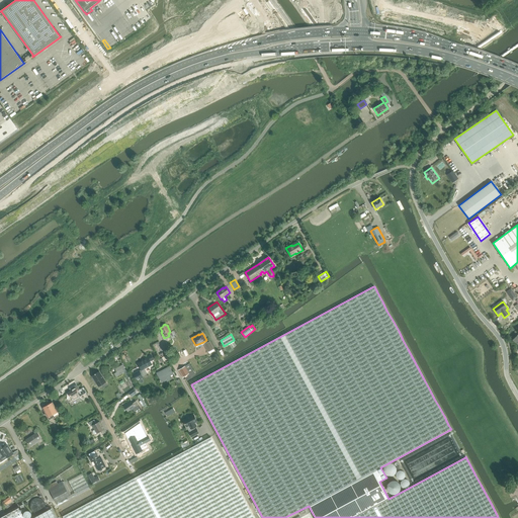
[(206,340),(203,342),(208,351),(209,354),(214,352),(213,349),(209,342),(207,343),(206,340)]
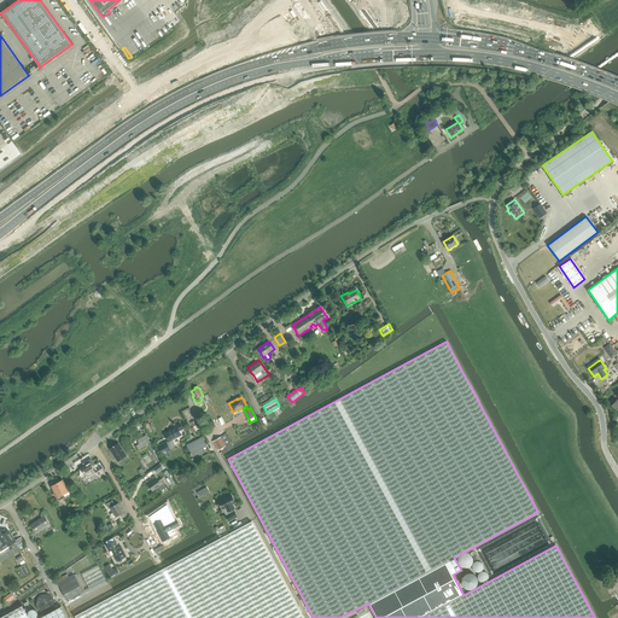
[(181,435),(179,431),(184,429),(180,423),(175,425),(176,427),(164,433),(168,442),(181,435)]
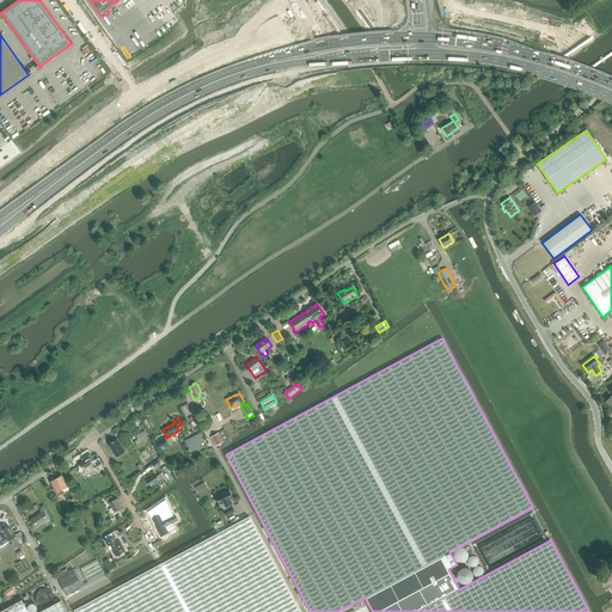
[(224,429),(210,438),(216,446),(218,445),(220,448),(226,445),(231,441),(224,429)]
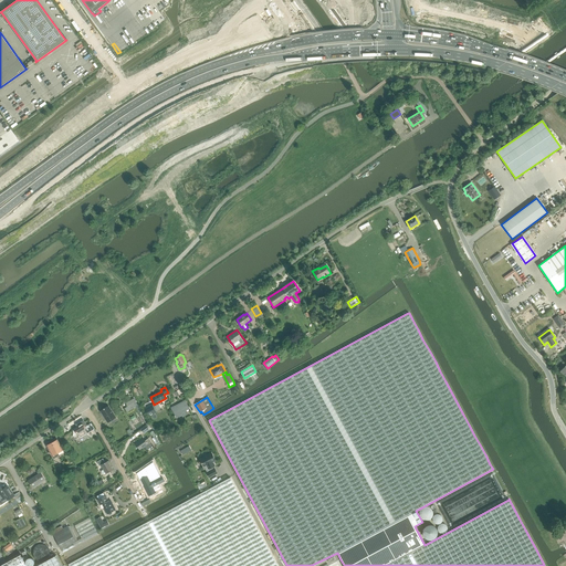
[(127,407),(125,408),(127,412),(135,408),(139,417),(144,415),(138,404),(137,405),(134,398),(126,404),(127,407)]
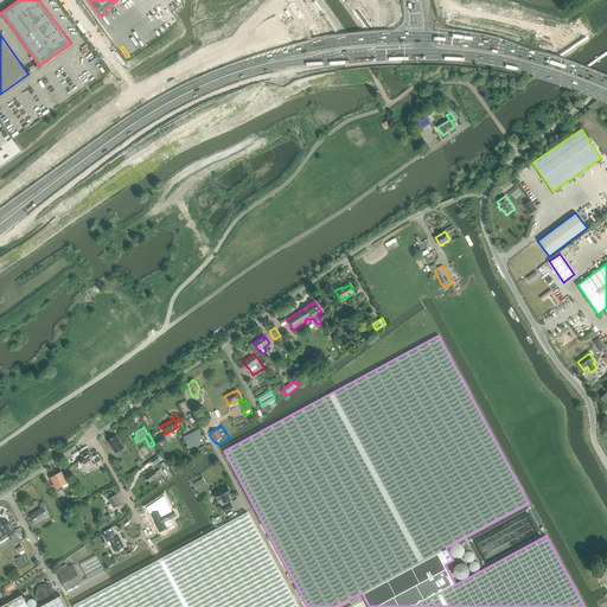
[(198,440),(203,438),(198,429),(184,438),(189,446),(195,442),(197,446),(200,443),(198,440)]
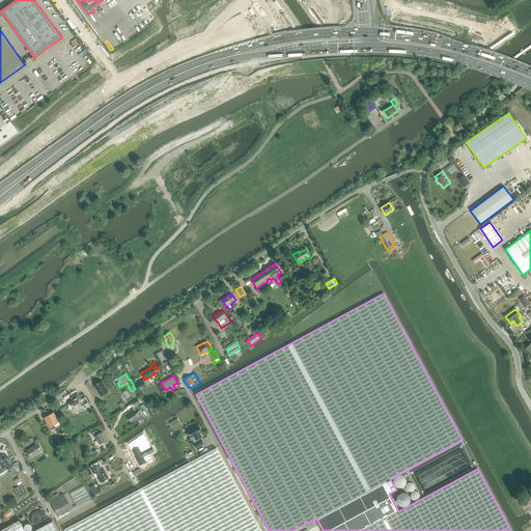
[(143,380),(136,383),(140,391),(146,387),(143,380)]
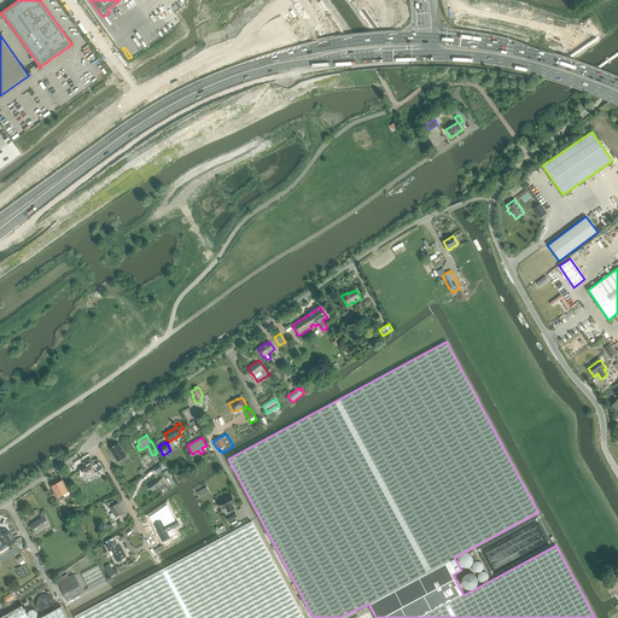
[(118,443),(115,445),(114,445),(110,449),(118,461),(127,455),(118,443)]
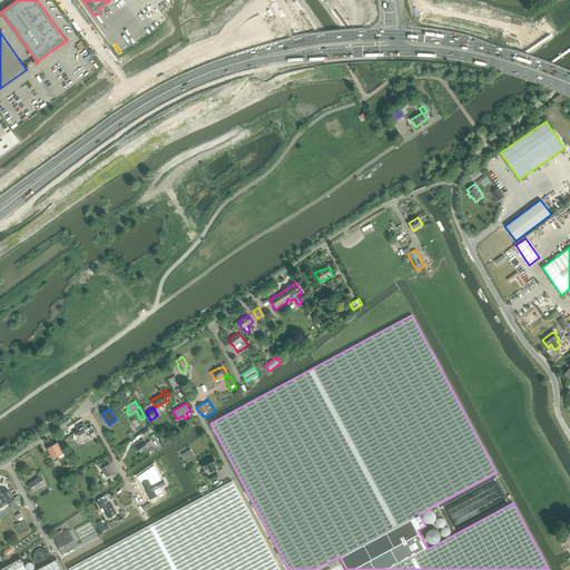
[(77,430),(74,432),(77,436),(80,441),(87,436),(96,432),(91,426),(86,430),(84,425),(79,429),(78,426),(77,428),(77,430)]
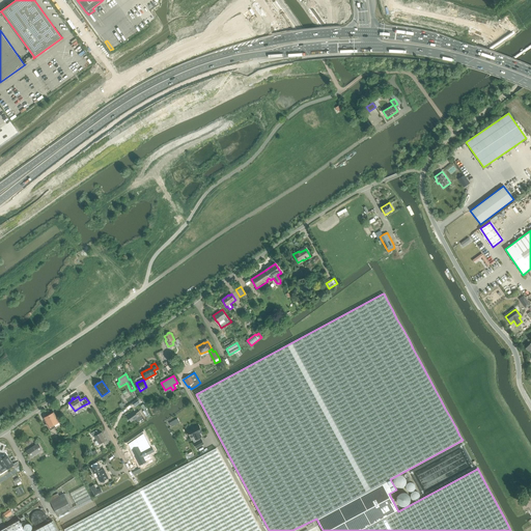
[(134,411),(128,416),(129,418),(129,419),(130,421),(131,421),(132,422),(136,419),(137,421),(142,418),(140,415),(142,414),(139,411),(136,414),(134,411)]
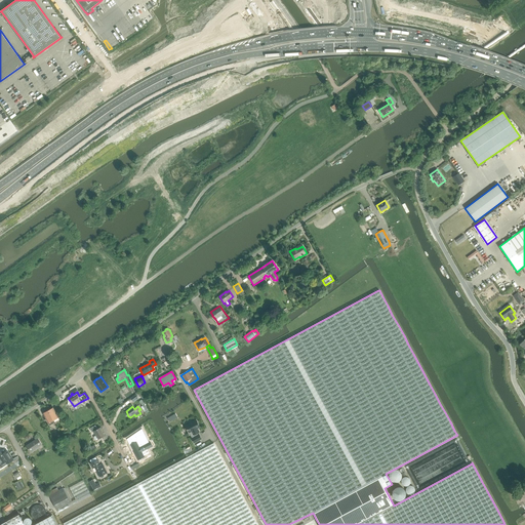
[(53,407),(48,410),(54,420),(58,417),(53,407)]
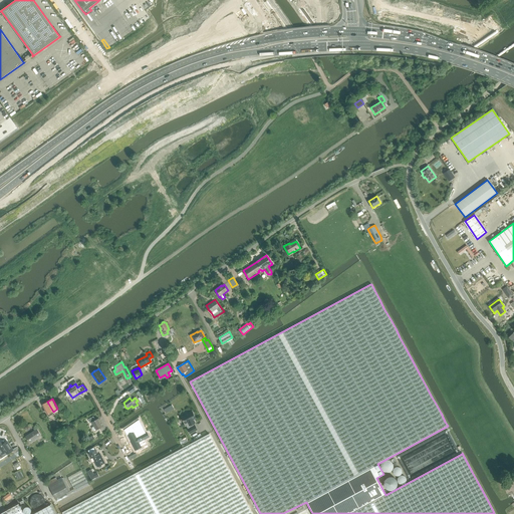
[(53,413),(53,412),(47,402),(42,405),(48,416),(53,413)]
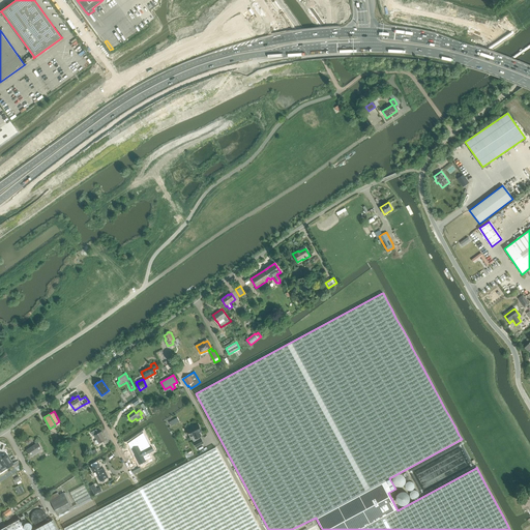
[(199,437),(201,436),(200,433),(202,431),(198,423),(195,425),(194,424),(190,427),(190,428),(187,430),(190,437),(194,436),(196,439),(197,441),(194,442),(197,447),(203,443),(201,439),(200,439),(199,437)]
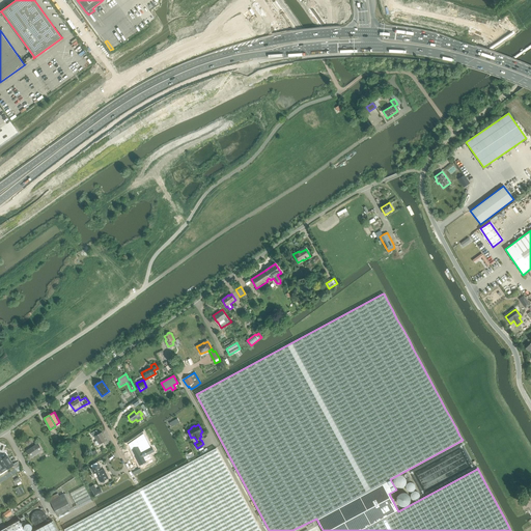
[(96,429),(91,432),(93,437),(95,436),(98,440),(95,441),(94,442),(96,445),(98,445),(100,444),(106,441),(102,432),(99,434),(96,429)]
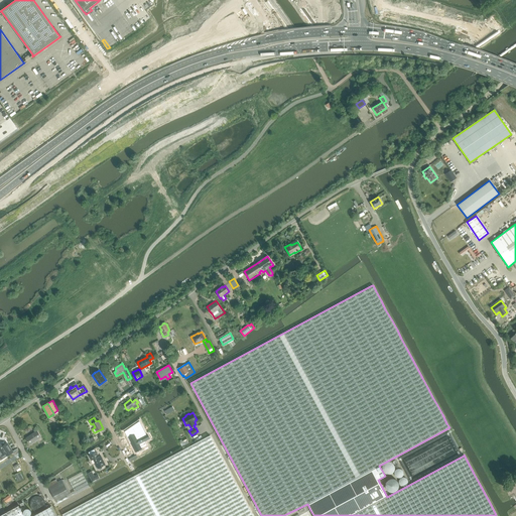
[(134,433),(128,436),(135,450),(142,447),(140,443),(149,438),(140,420),(131,426),(134,433)]
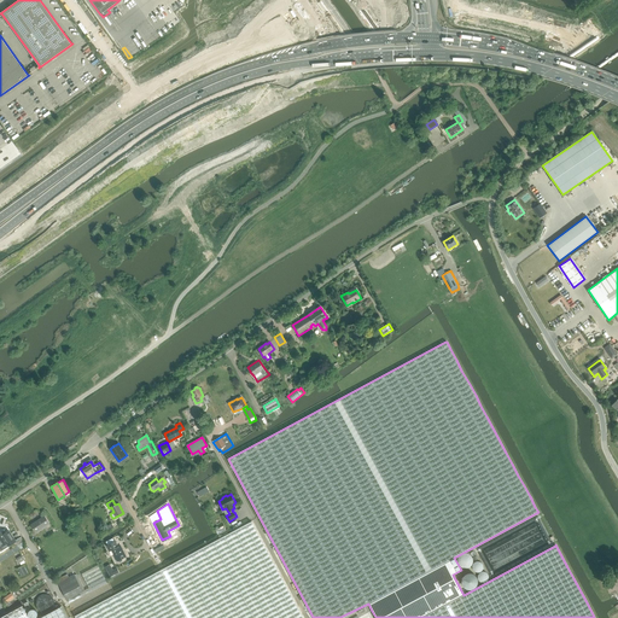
[(35,532),(50,523),(45,516),(30,525),(35,532)]
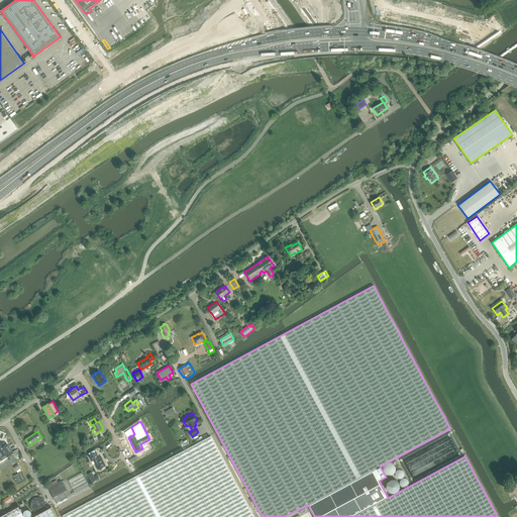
[(253,516),(230,473),(210,436),(141,473),(63,515),(64,516),(253,516)]
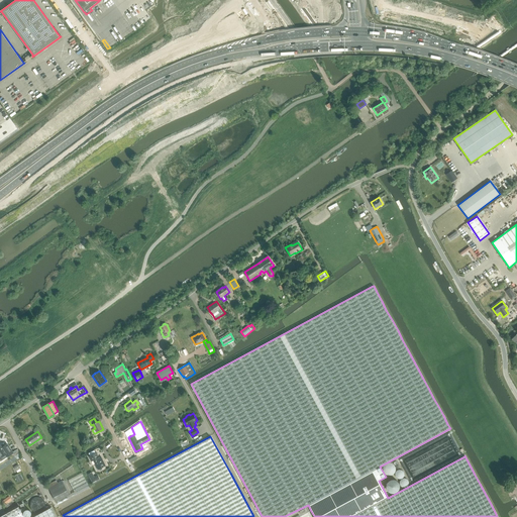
[(0,453),(2,456),(5,453),(7,456),(13,452),(7,444),(5,445),(3,444),(1,445),(0,445),(0,446),(0,445),(0,453)]
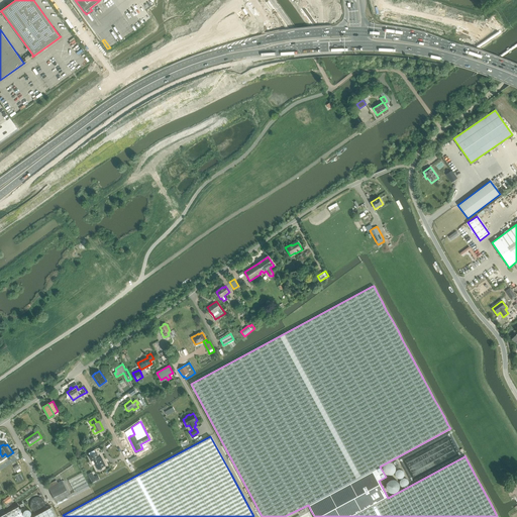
[(95,450),(89,453),(90,455),(89,456),(92,460),(93,459),(98,470),(99,469),(99,470),(100,471),(102,470),(102,469),(102,468),(104,467),(103,467),(105,466),(103,461),(100,456),(99,456),(97,452),(96,452),(95,450)]
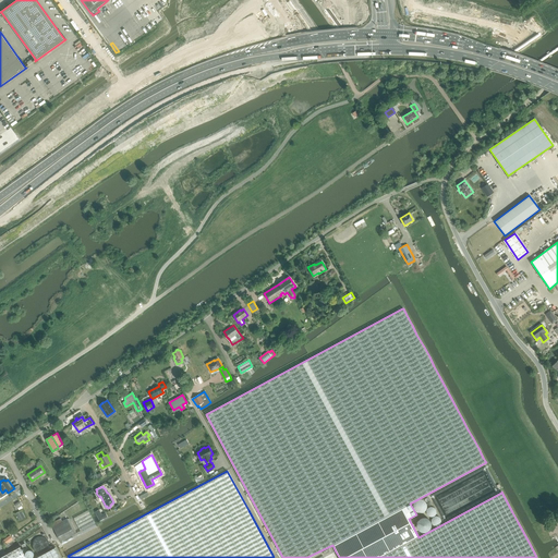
[(22,510),(15,513),(20,520),(25,517),(22,510)]
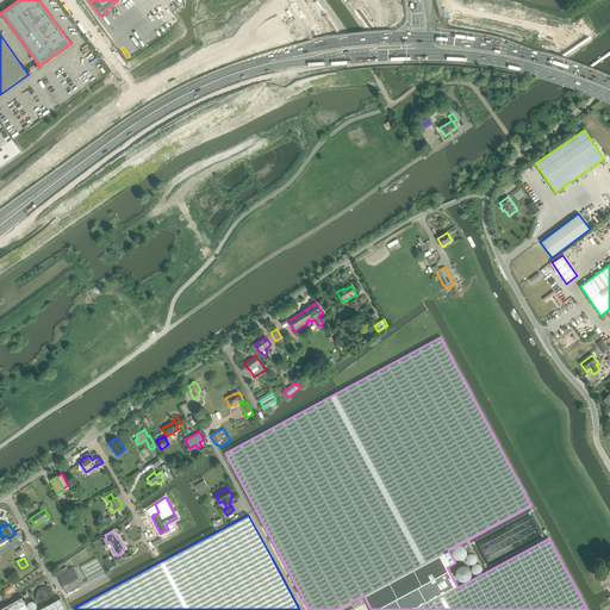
[(97,558),(81,566),(88,580),(67,592),(68,595),(106,574),(97,558)]
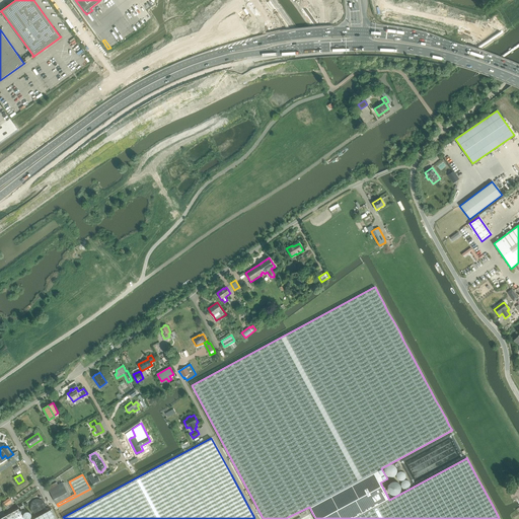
[(88,476),(93,484),(99,480),(98,476),(94,478),(92,474),(88,476)]
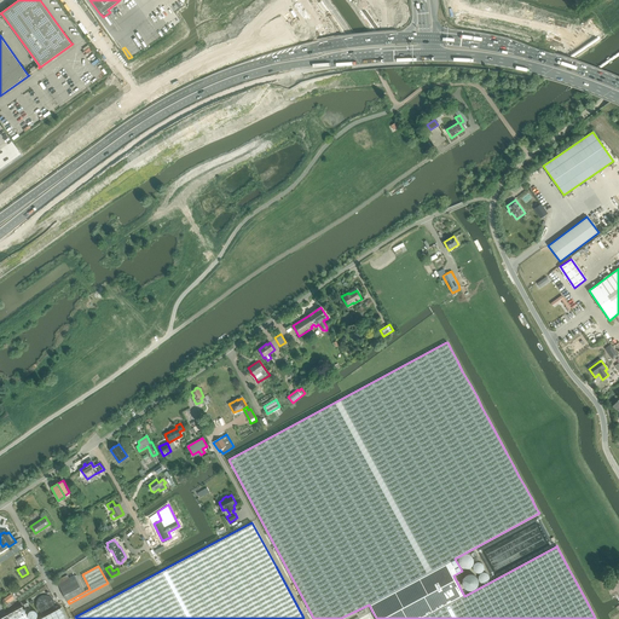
[(58,584),(67,601),(84,593),(74,576),(69,578),(68,574),(58,580),(59,583),(58,584)]
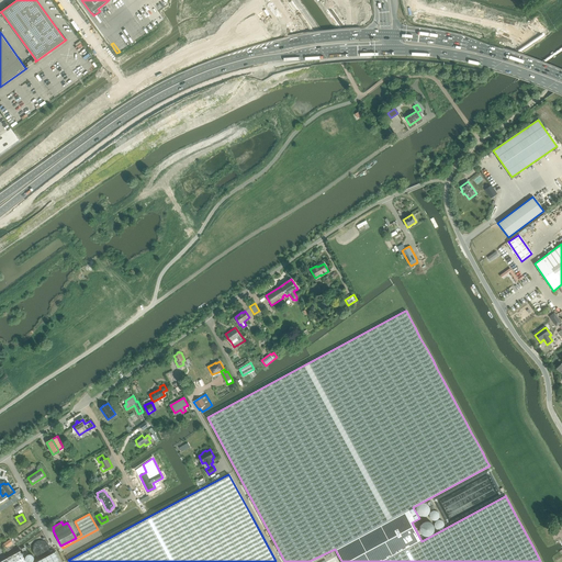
[(425,535),(427,536),(429,536),(431,535),(433,532),(434,530),(435,528),(434,526),(433,525),(431,523),(429,521),(427,521),(425,521),(423,523),(422,524),(420,526),(419,528),(420,530),(422,532),(423,535),(425,535)]
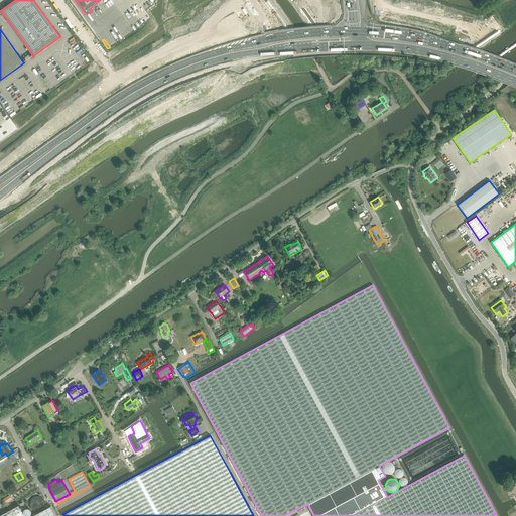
[(12,499),(9,495),(2,500),(5,503),(12,499)]
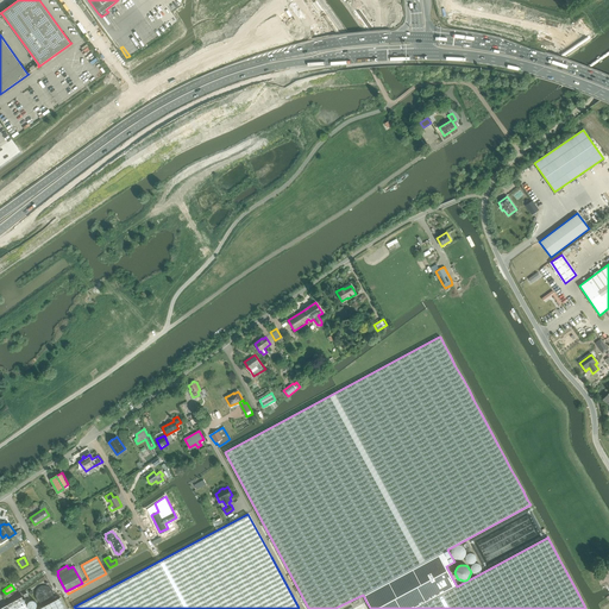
[(66,608),(60,598),(39,608),(29,608),(23,596),(0,608),(66,608)]
